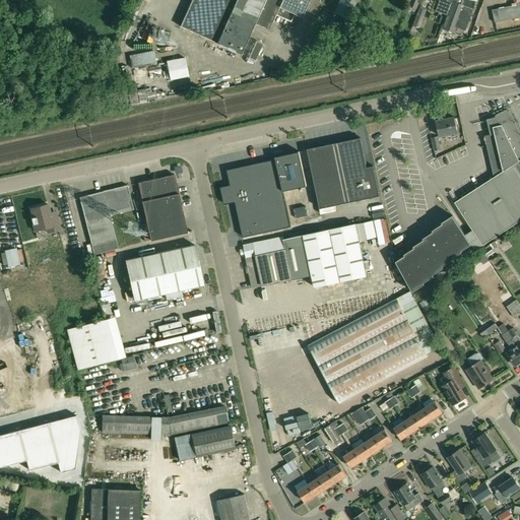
[(192,0),(180,26),(241,55),(255,24),(269,30),(275,15),(290,22),(295,14),(302,17),(309,0),(192,0)]
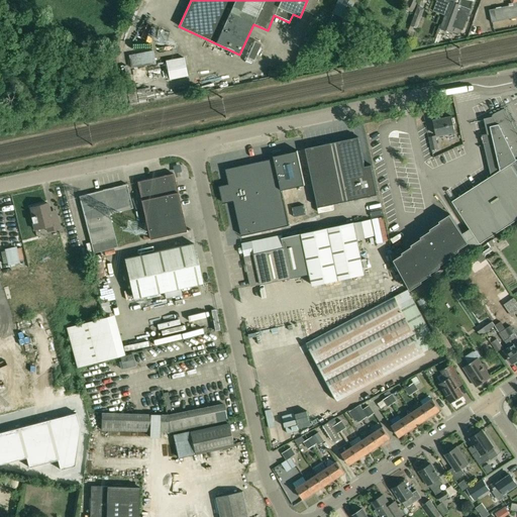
[(352,2),(347,0),(338,0),(330,20),(342,25),(352,2)]
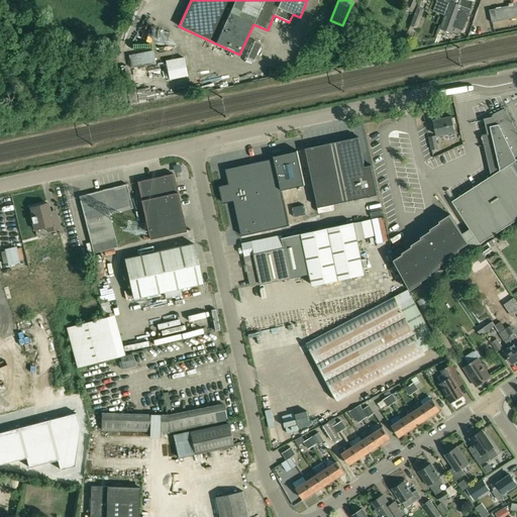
[(402,0),(407,2),(405,6),(413,10),(417,0),(402,0)]
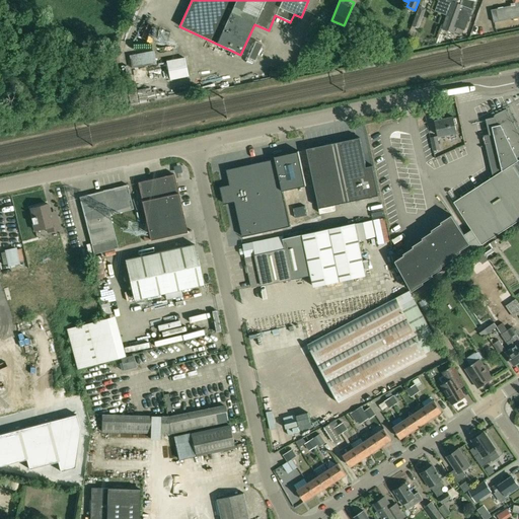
[(440,13),(445,0),(438,0),(434,11),(440,13)]
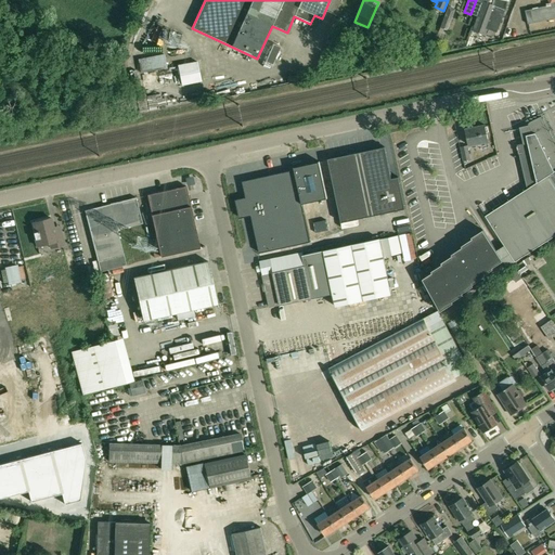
[(476,0),(470,14),(477,16),(482,2),(476,0)]
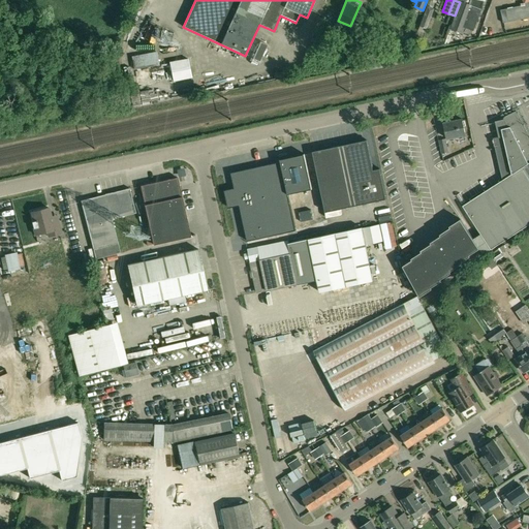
[(465,29),(472,31),(481,8),(483,0),(454,0),(460,2),(455,16),(449,29),(461,33),(463,28),(465,29)]
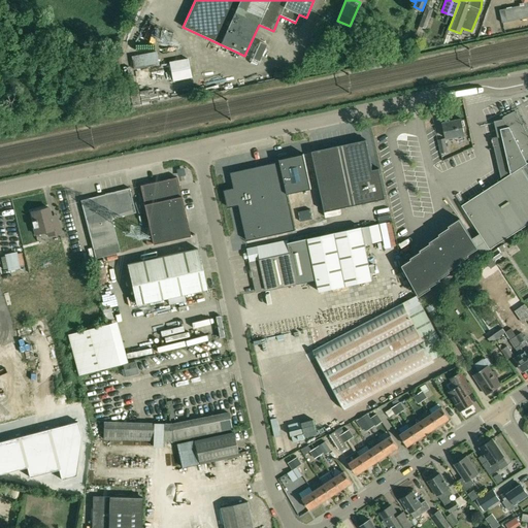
[(499,10),(501,24),(527,18),(527,0),(521,0),(523,3),(523,5),(499,10)]
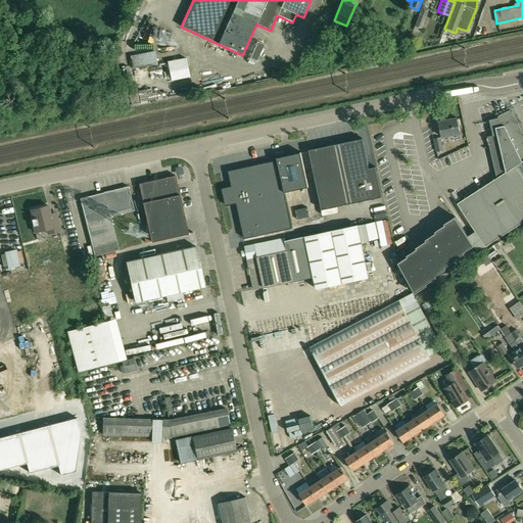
[(419,14),(415,26),(421,29),(426,17),(419,14)]
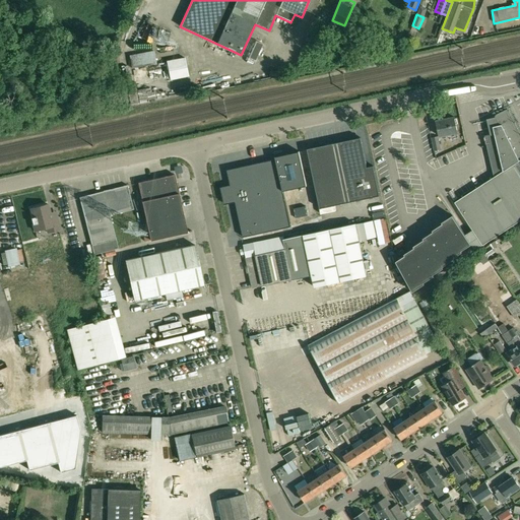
[(306,22),(300,36),(306,39),(311,24),(306,22)]
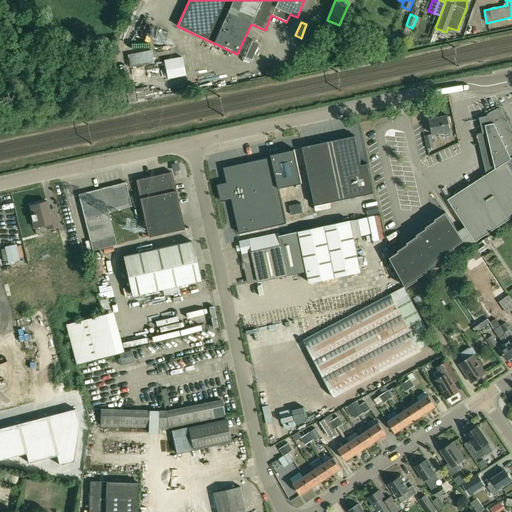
[(133,48),(145,28),(140,25),(128,45),(133,48)]
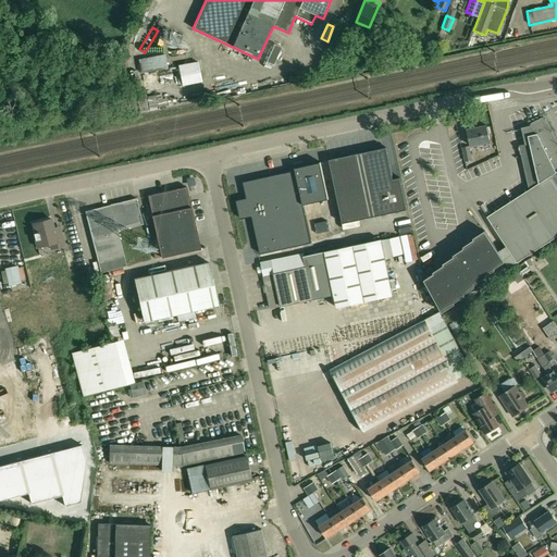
[(264,63),(272,66),(280,48),(273,46),(264,63)]
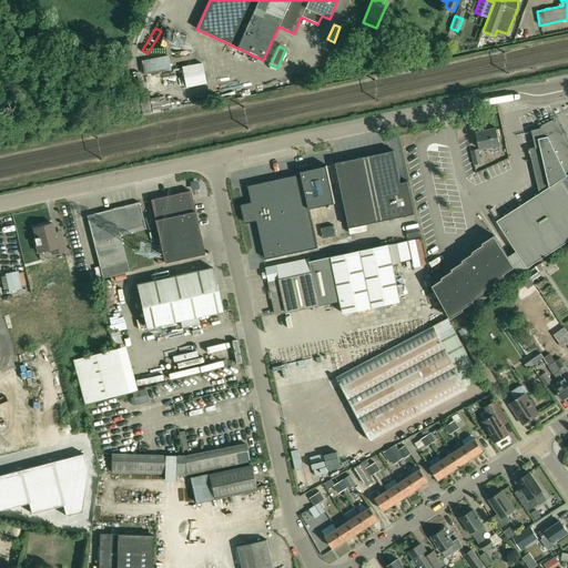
[(142,61),(145,77),(171,71),(169,56),(142,61)]
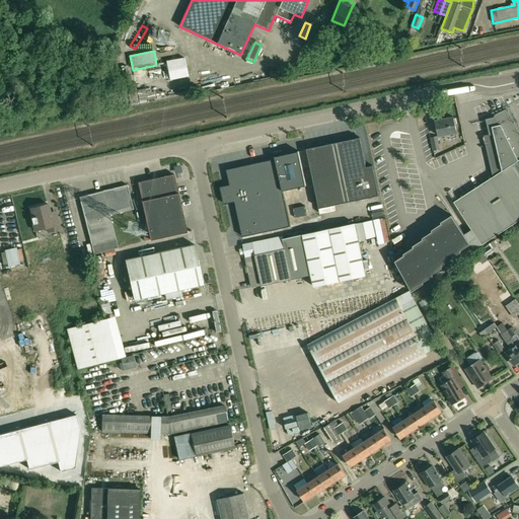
[(156,65),(133,70),(136,87),(189,76),(184,59),(156,65)]
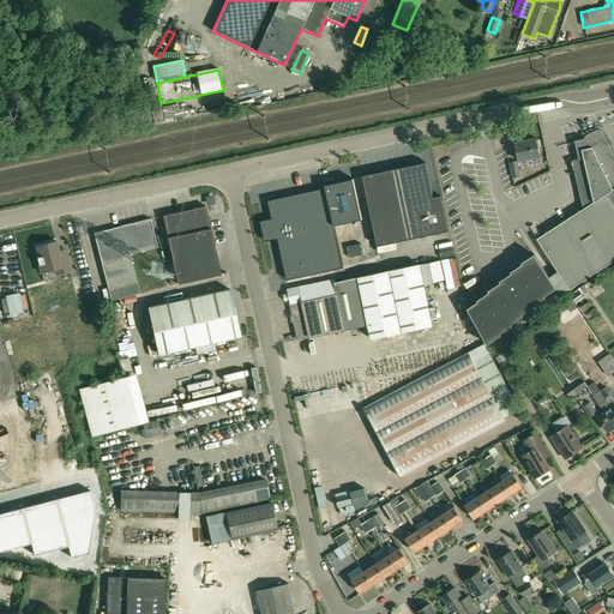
[(584,209),(537,239),(559,272),(557,274),(557,272),(553,274),(549,277),(557,289),(561,295),(570,290),(613,260),(613,158),(609,149),(600,128),(585,136),(585,137),(584,137),(584,138),(584,139),(576,140),(582,167),(576,170),(575,170),(584,209)]
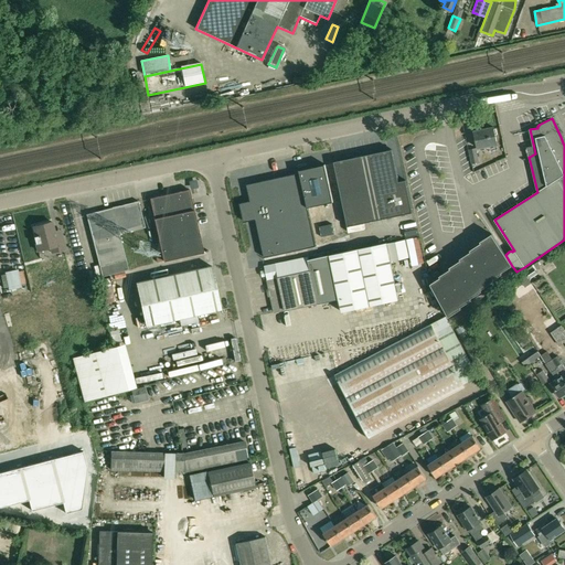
[(493,127),(475,131),(478,148),(497,145),(493,127)]
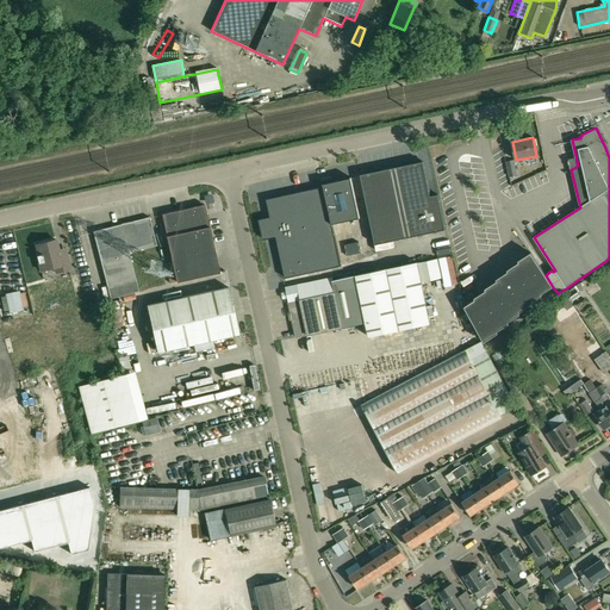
[(514,161),(506,162),(509,176),(517,175),(514,161)]
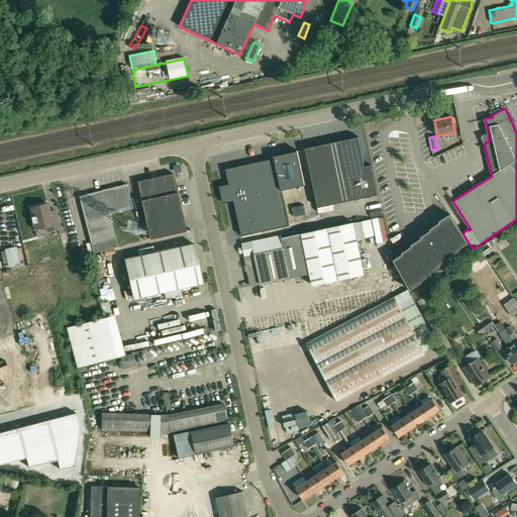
[(358,137),(333,142),(346,201),(378,195),(372,165),(365,167),(358,137)]
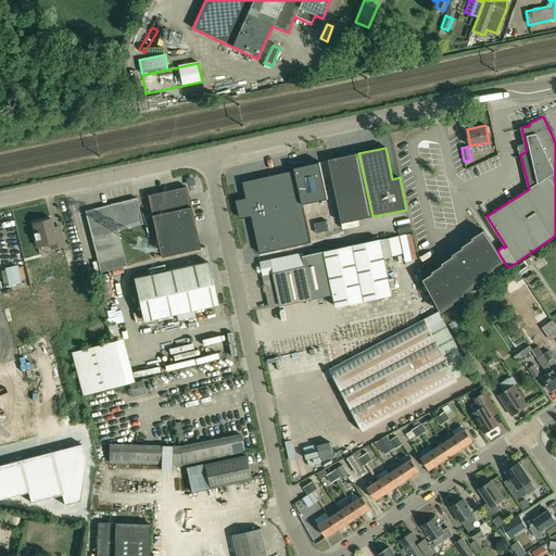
[(358,153),(329,160),(342,223),(373,216),(358,153)]
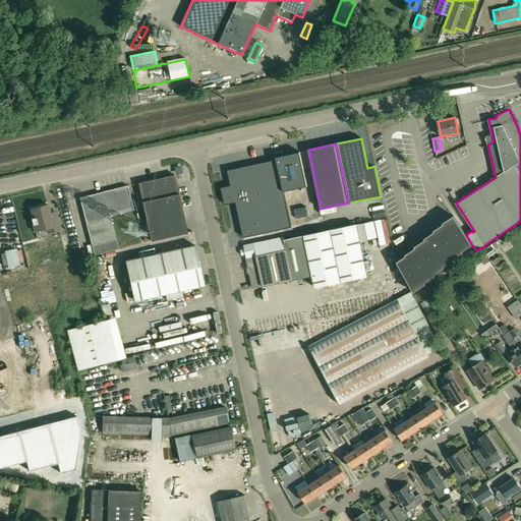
[(277,160),(228,170),(231,185),(232,185),(243,238),(291,226),(283,191),(307,185),(299,152),(276,157),(277,160)]
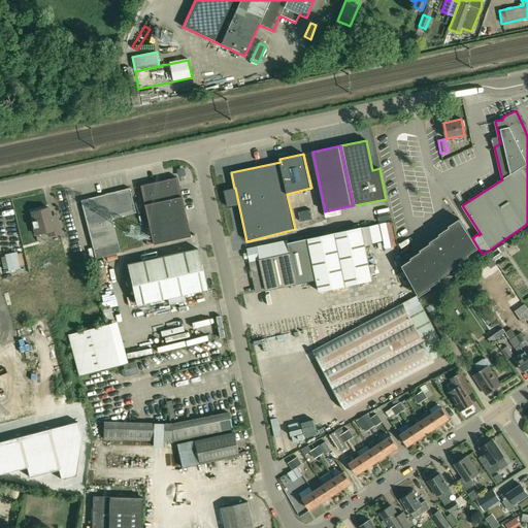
[(177,177),(140,186),(154,244),(190,236),(177,177)]
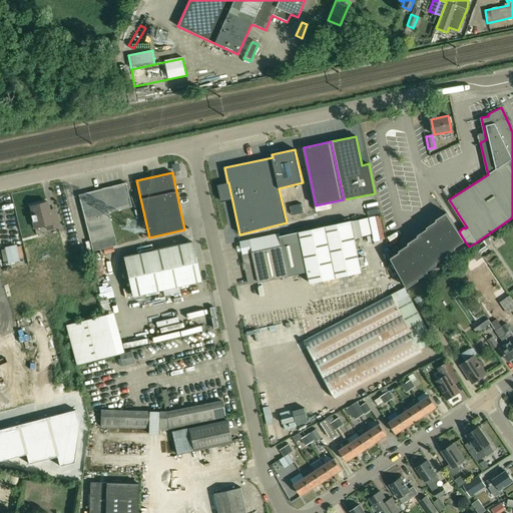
[(126,182),(78,194),(92,251),(116,245),(108,212),(132,206),(126,182)]
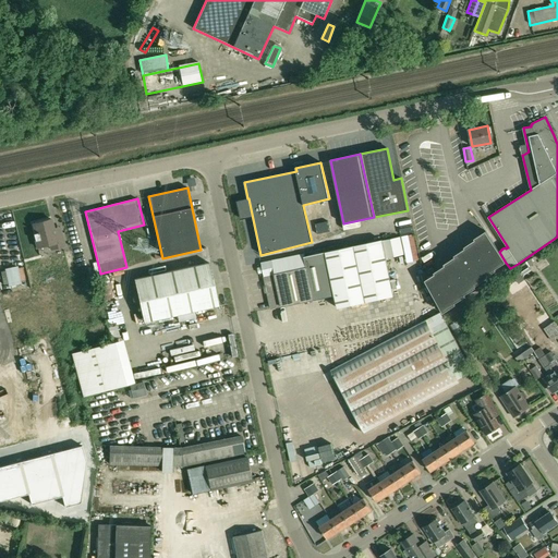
[(36,232),(35,233),(38,247),(51,244),(52,249),(65,245),(63,233),(57,234),(55,228),(52,219),(35,223),(36,232)]
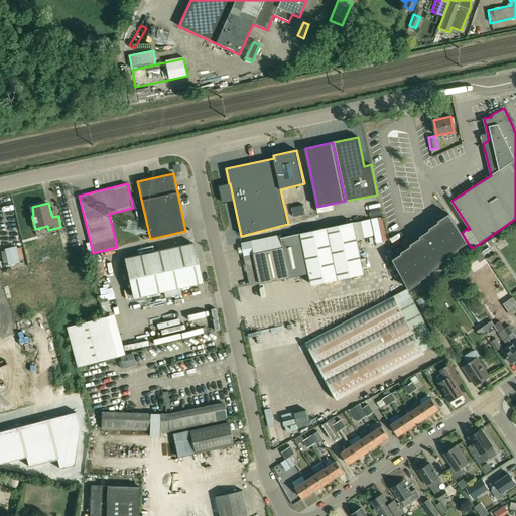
[(402,254),(393,260),(411,288),(421,282),(420,280),(430,274),(430,273),(440,266),(439,265),(449,258),(448,257),(459,250),(458,249),(468,243),(462,233),(449,214),(438,221),(439,223),(429,229),(430,230),(420,237),(421,238),(410,245),(411,246),(401,253),(402,254)]
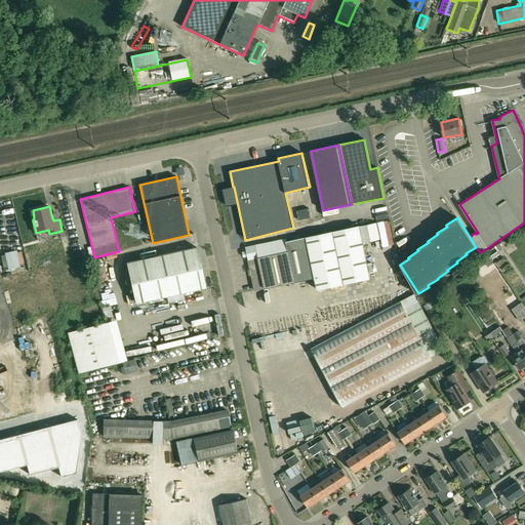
[(377,223),(359,227),(363,243),(380,239),(377,223)]
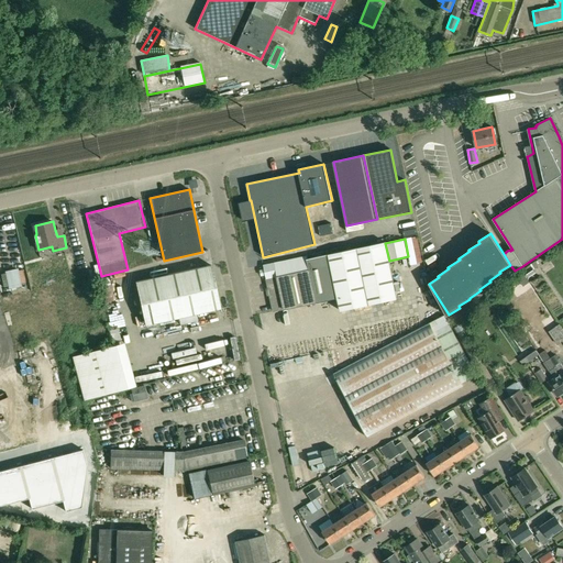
[(265,269),(261,271),(262,276),(266,275),(274,311),(317,302),(330,300),(332,299),(338,298),(341,310),(341,311),(397,299),(389,261),(385,243),(308,260),(307,256),(264,265),(265,269)]
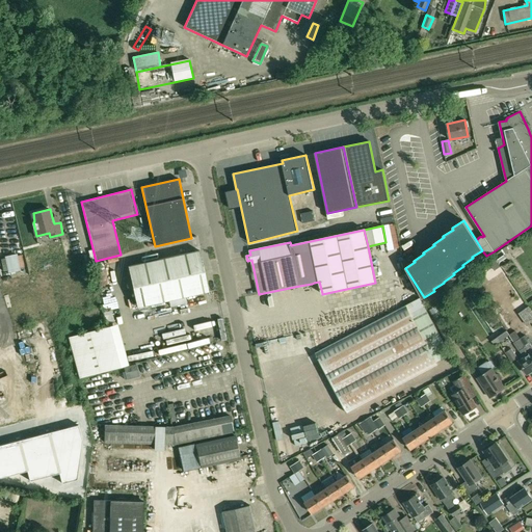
[(506,247),(494,256),(499,263),(506,258),(504,256),(509,251),(506,247)]
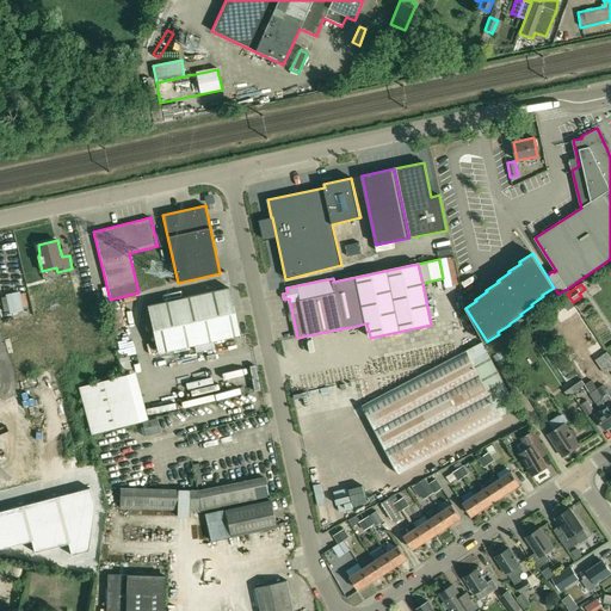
[(229,289),(148,307),(159,353),(240,335),(229,289)]
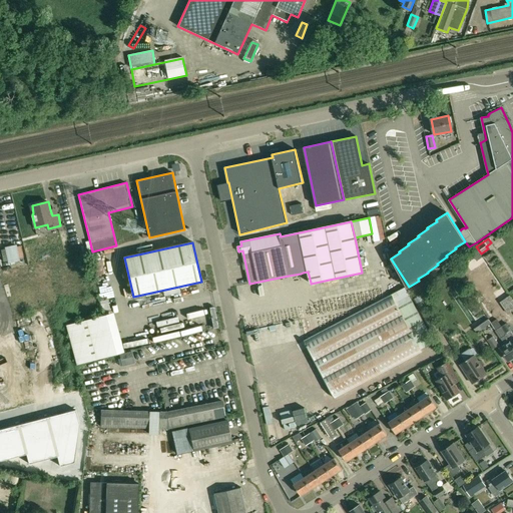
[(476,246),(464,255),(468,262),(474,258),(477,262),(480,260),(483,258),(481,255),(479,251),(480,251),(476,246)]
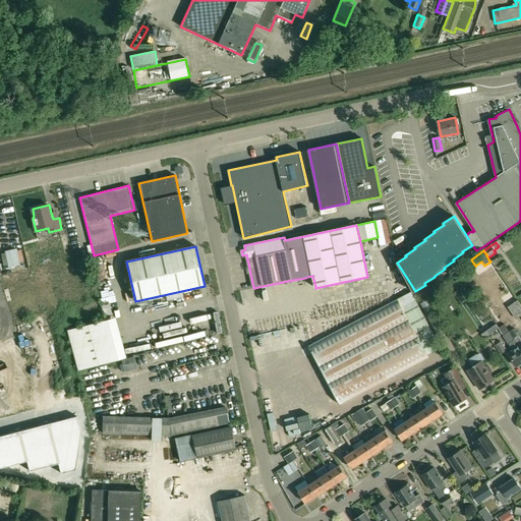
[(102,256),(91,259),(97,281),(107,278),(102,256)]
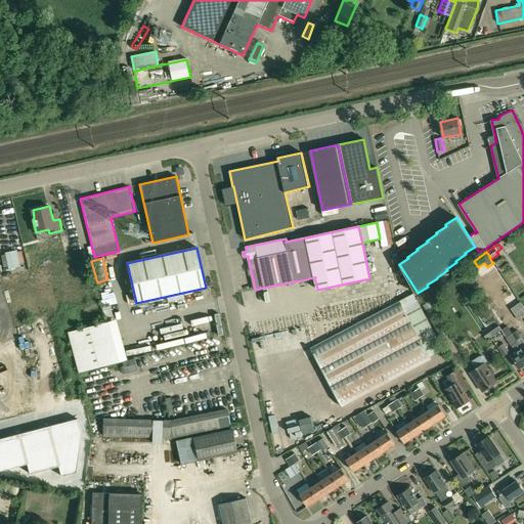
[(413,295),(400,301),(430,356),(442,349),(413,295)]
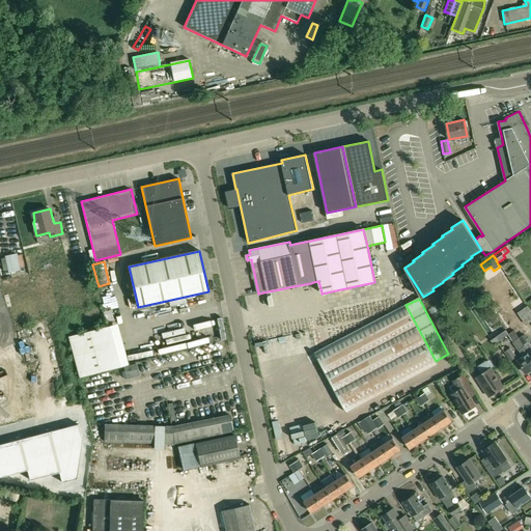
[(406,305),(315,353),(346,412),(437,364),(436,361),(406,305)]
